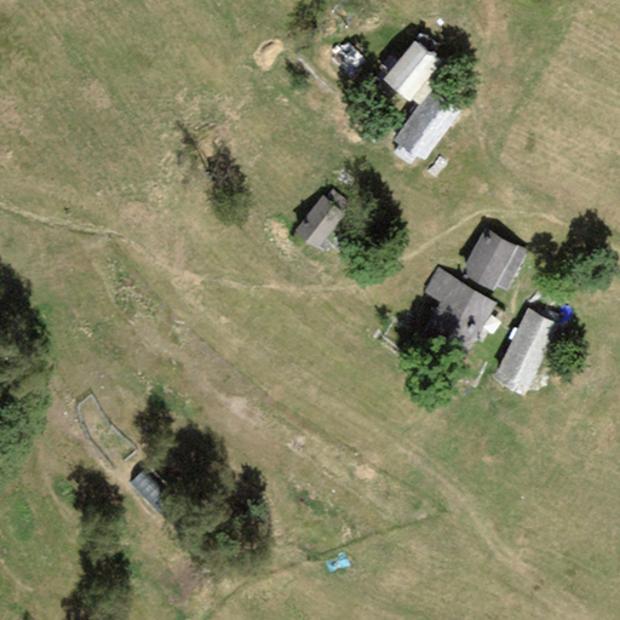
[(414,42),(383,80),(408,101),(440,63),(414,42)]
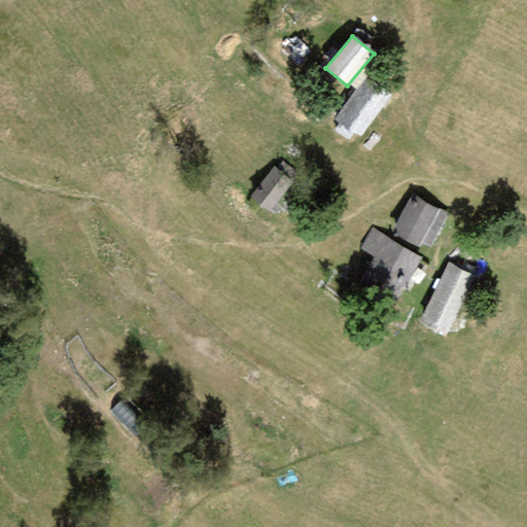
[(390,95),(365,78),(336,120),(359,137),(390,95)]
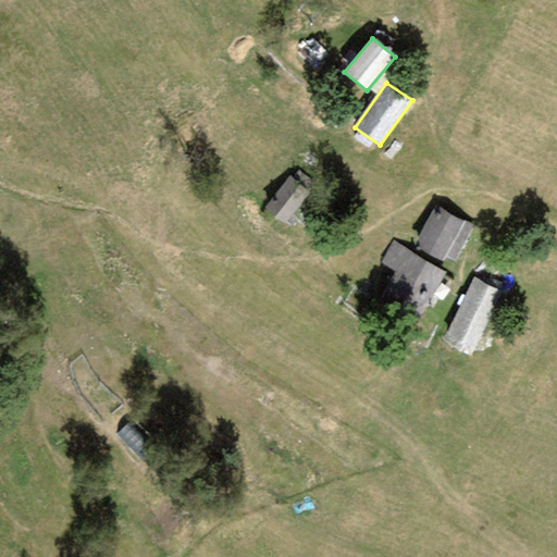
[(288,178),(264,208),(282,223),(307,194),(288,178)]
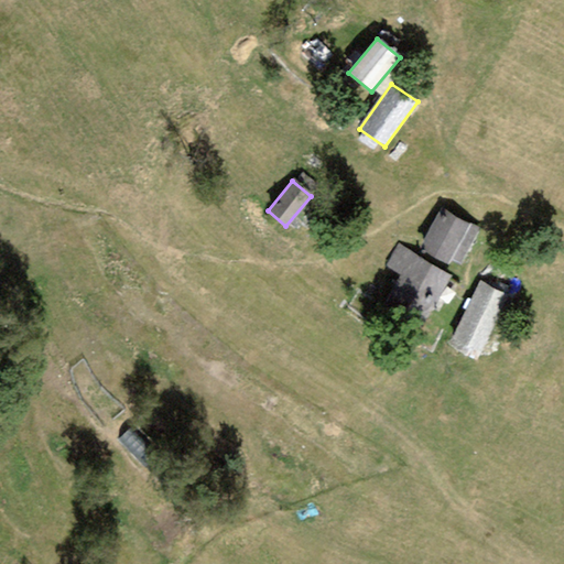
[(480,229),(441,207),(419,249),(448,264),(452,259),(462,264),(480,229)]
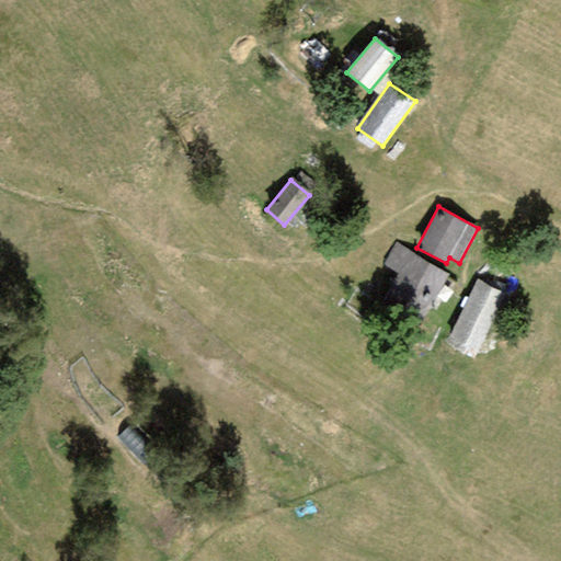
[(449,275),(398,242),(382,265),(401,276),(388,297),(422,318),(449,275)]
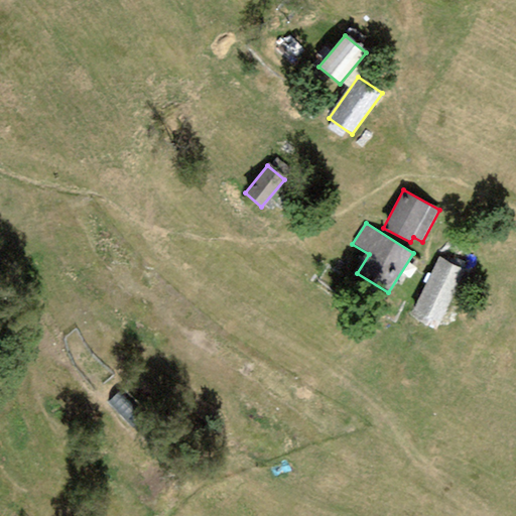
[(438,258),(414,309),(437,320),(462,268),(438,258)]
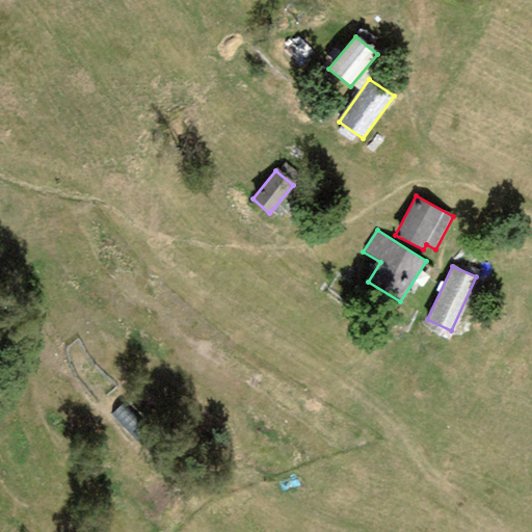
[(152,426),(127,400),(112,415),(137,441),(152,426)]
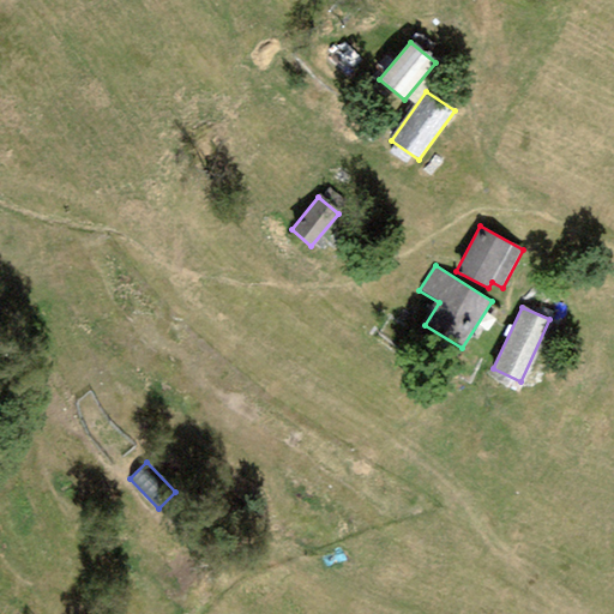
All buildings are outlined.
